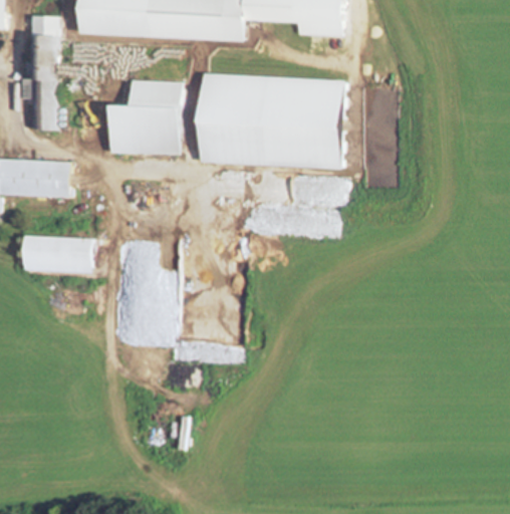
[(108,0),(108,20),(139,21),(139,0),(108,0)]
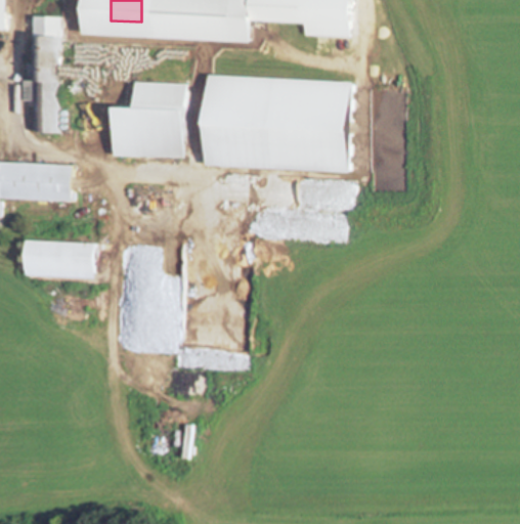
[(228,32),(229,0),(153,0),(153,29),(228,32)]
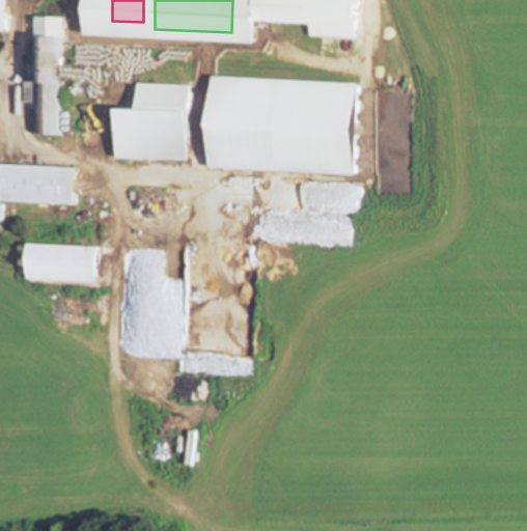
[(58,135),(59,65),(106,66),(107,43),(60,40),(61,17),(33,16),(30,134),(58,135)]
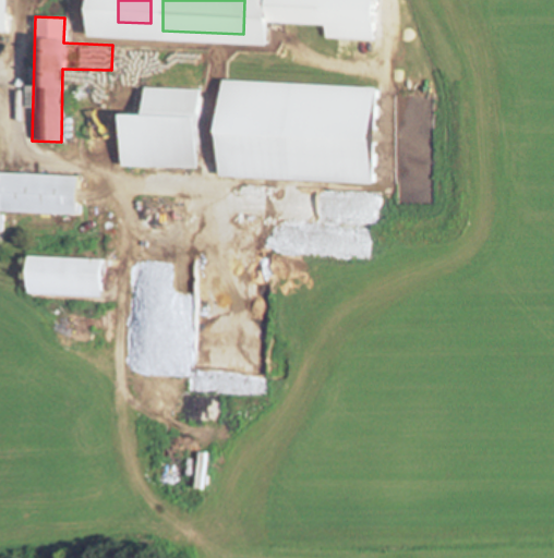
[(194,168),(196,88),(142,87),(141,113),(120,113),(119,167),(194,168)]
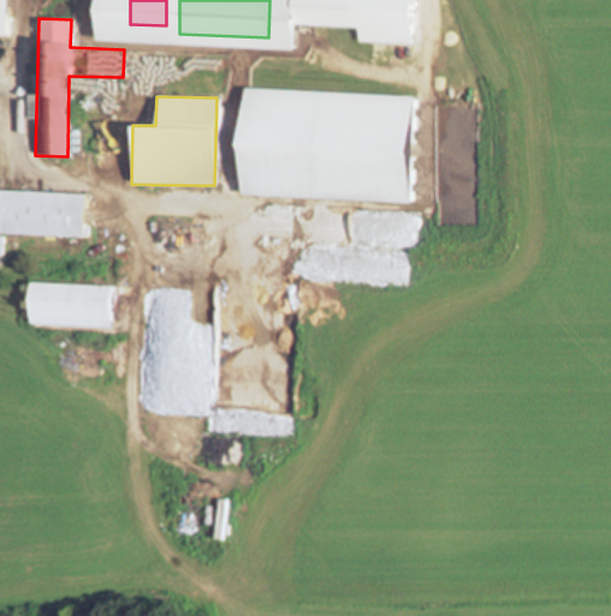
[(238,136),(411,141),(411,104),(239,99),(238,136)]
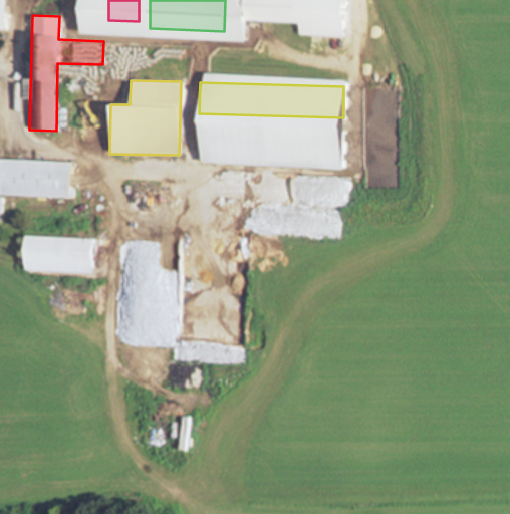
[(68,197),(69,162),(0,159),(0,194),(68,197)]
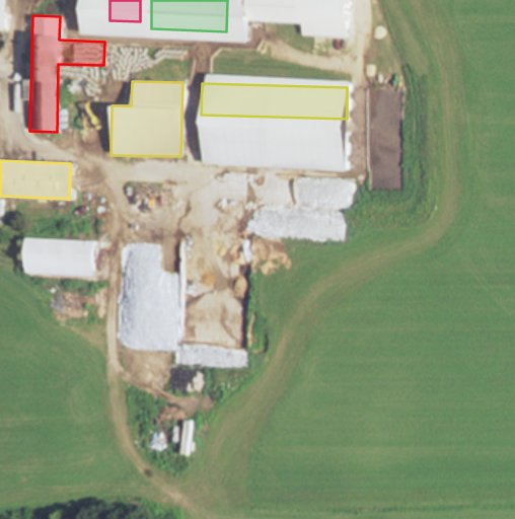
[(126,212),(155,212),(155,183),(126,183),(126,212)]
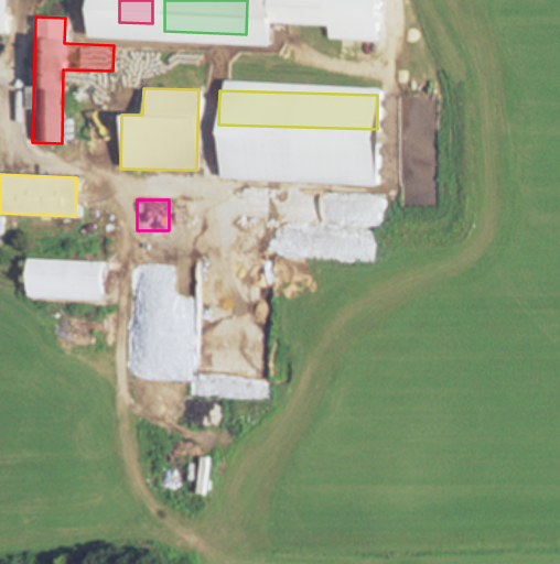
[(101,260),(27,258),(25,291),(100,293),(101,260)]
